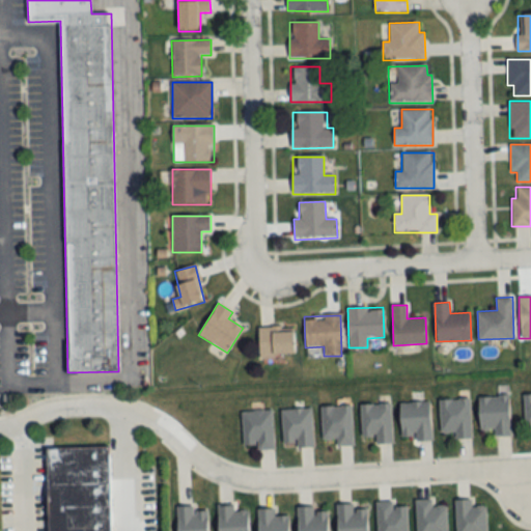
[(296,357),(294,327),(258,328),(259,358),(296,357)]
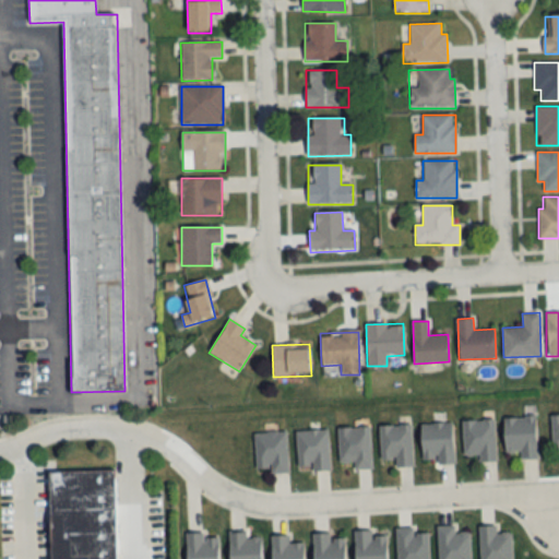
[(536,415),(504,416),(506,452),(518,452),(518,458),(537,458),(536,415)]
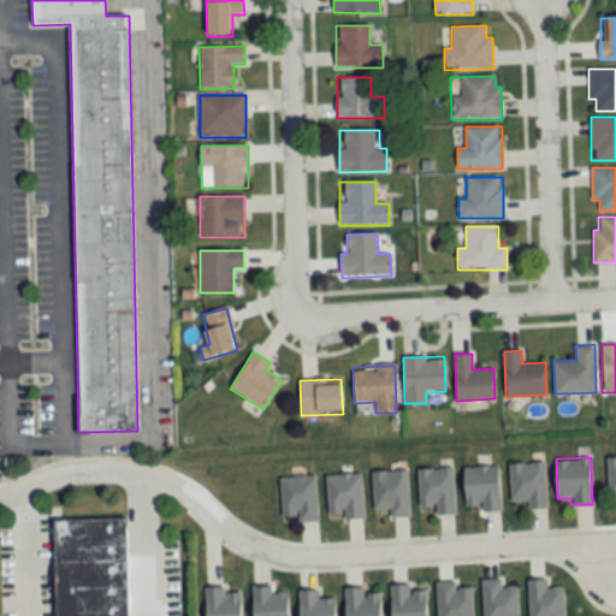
[(511,498),(527,498),(528,508),(548,507),(545,461),(510,462),(511,498)]
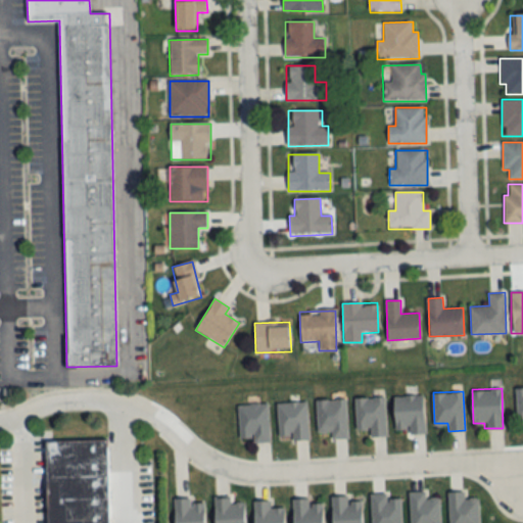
[(394,395),(395,433),(425,432),(424,394),(394,395)]
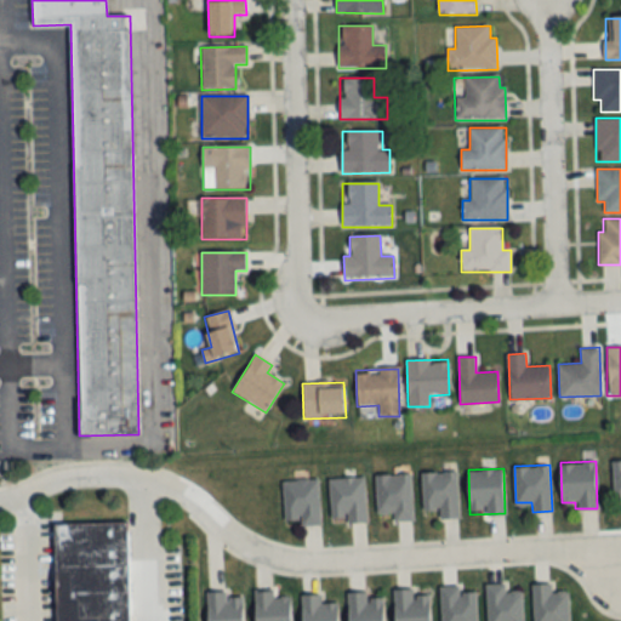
[(457,471),(422,471),(422,508),(438,508),(438,517),(457,517),(457,471)]
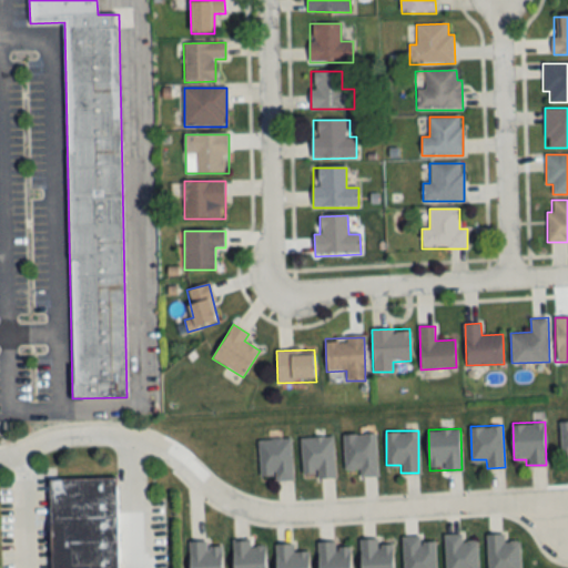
[(358,467),(358,476),(377,476),(377,433),(344,433),(344,467),(358,467)]
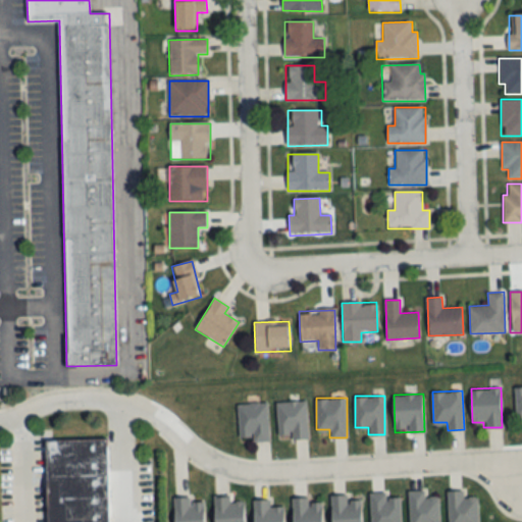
[(276,401),(277,435),(291,435),(291,438),(307,438),(307,401),(276,401)]
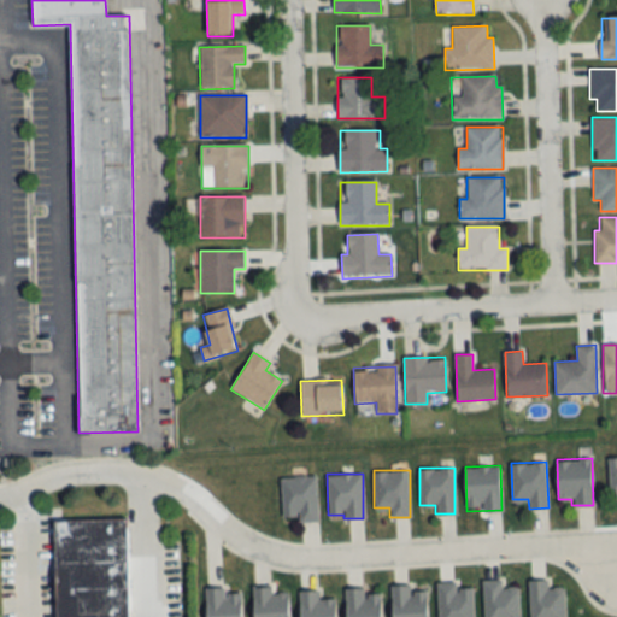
[(281,476),(282,521),(318,521),(317,476),(281,476)]
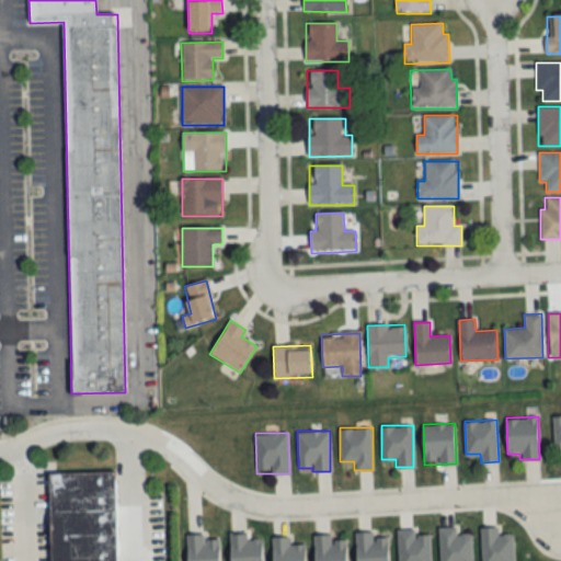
[(117,560),(116,471),(50,472),(52,514),(64,514),(64,541),(69,540),(70,558),(58,558),(58,560),(117,560)]
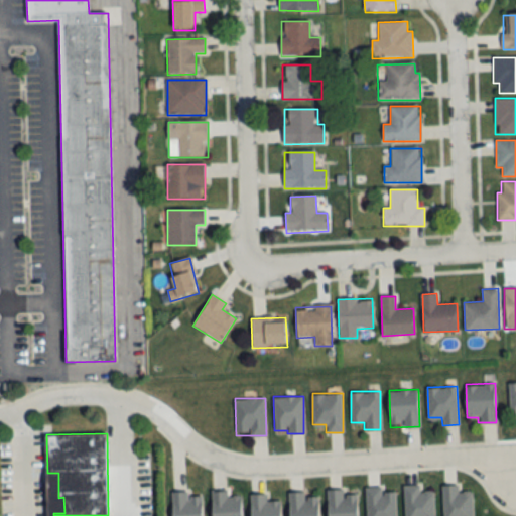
[(404,484),(404,515),(434,515),(434,491),(420,491),(420,483),(404,484)]
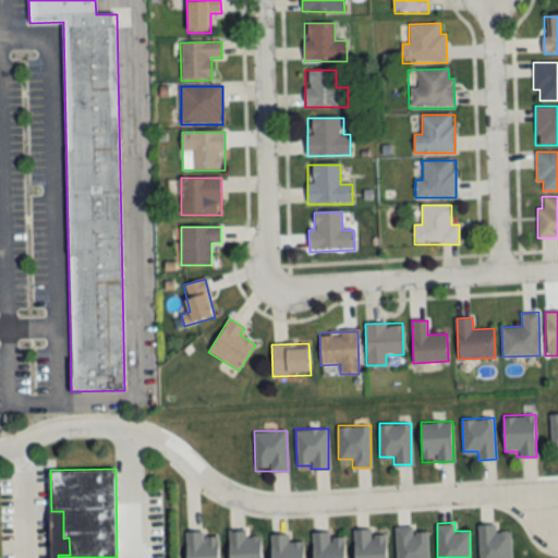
[(511,557),(511,531),(496,532),(496,523),(478,524),(478,557),(511,557)]
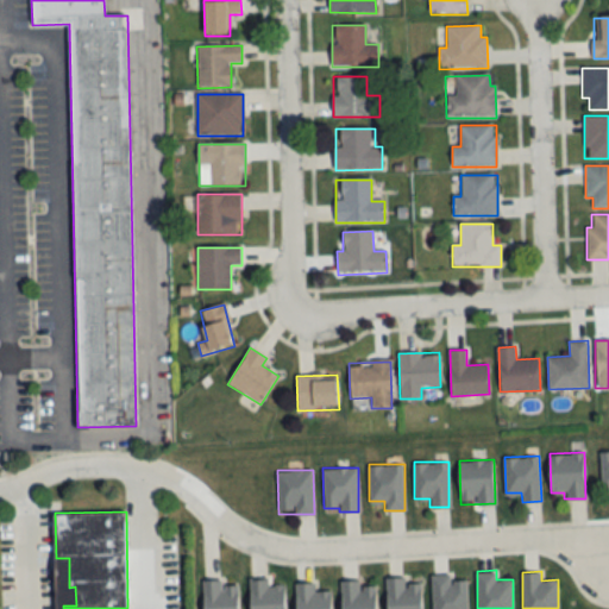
[(451,579),(451,573),(432,573),(432,608),(468,608),(468,579),(451,579)]
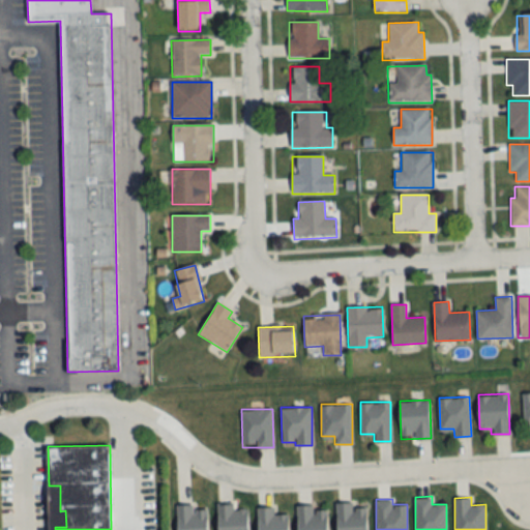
[(367,529),(366,506),(352,506),(352,502),(336,502),(336,529),(367,529)]
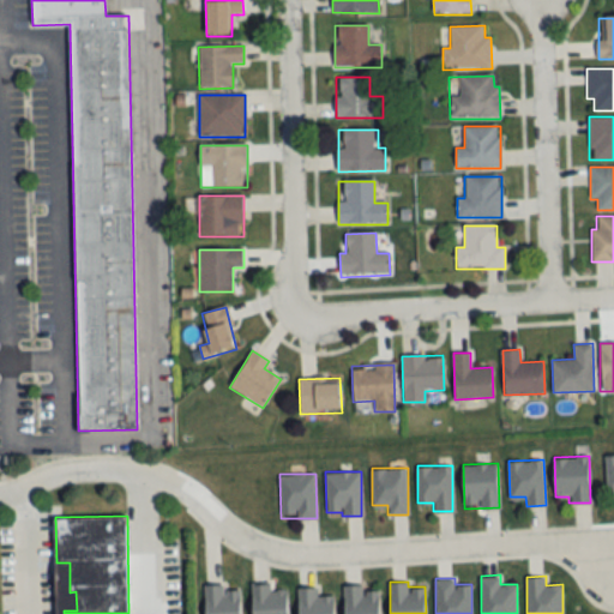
[(344,585),(344,613),(379,613),(379,589),(363,590),(363,584),(344,585)]
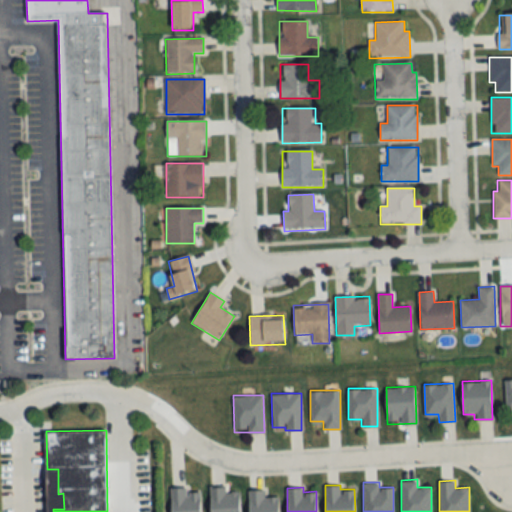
[(240,511),(240,488),(211,488),(210,511),(240,511)]
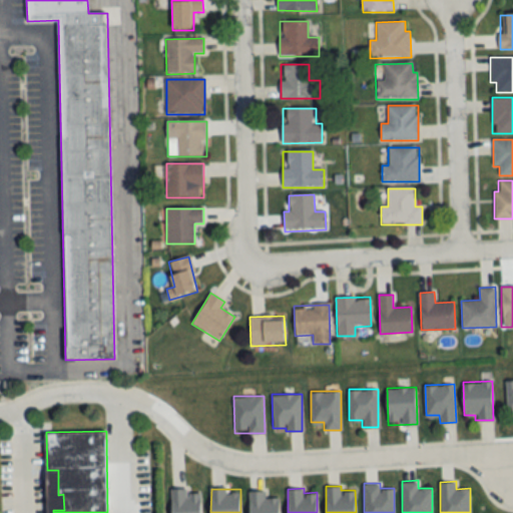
[(171,490),(171,512),(200,512),(201,490),(171,490)]
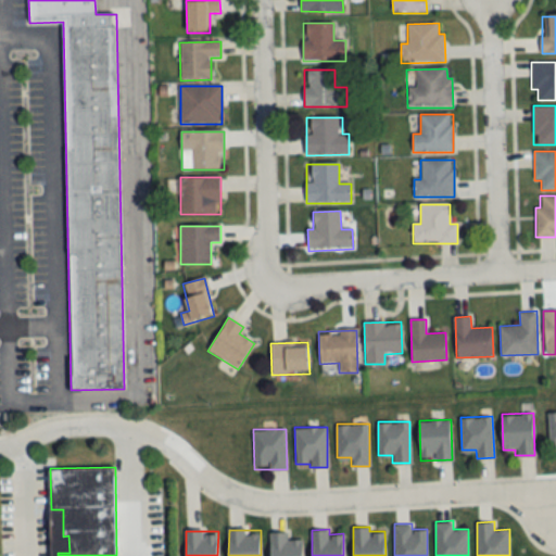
[(272,531),(270,555),(303,555),(303,539),(288,539),(288,531),(272,531)]
